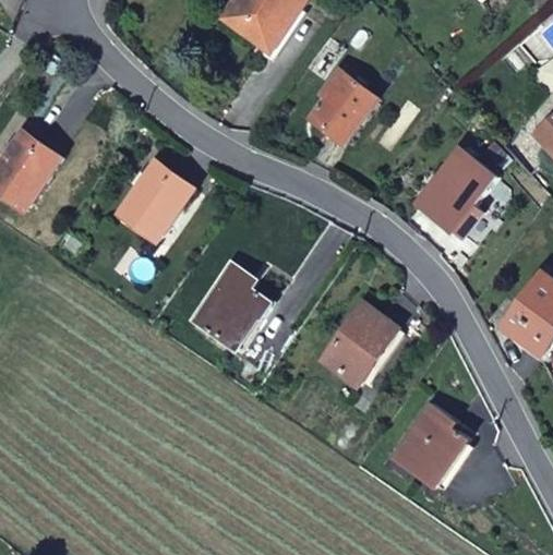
[(236,0),(225,17),(266,46),(293,4),(301,10),(308,0),(236,0)]
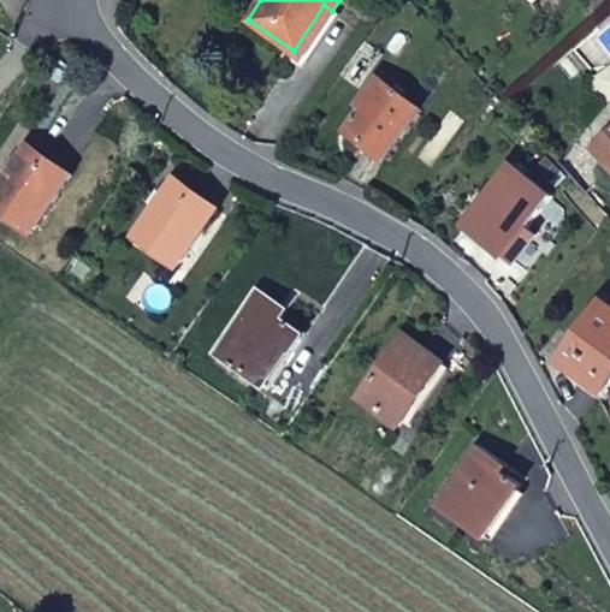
[(324,5),(294,51),(302,57),(332,11),(324,5)]
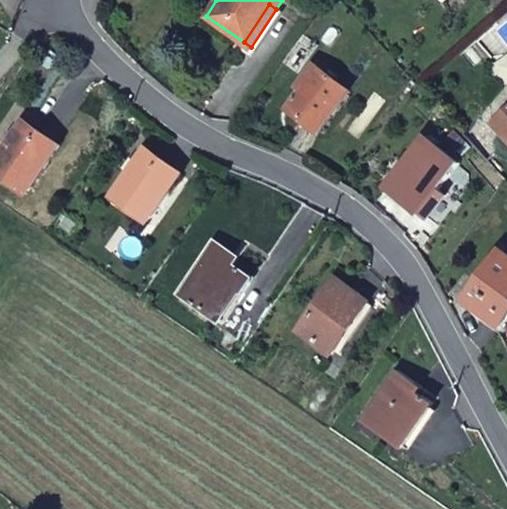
[(347,88),(311,62),(297,81),(302,85),(288,104),(301,114),(298,118),(315,132),(347,88)]
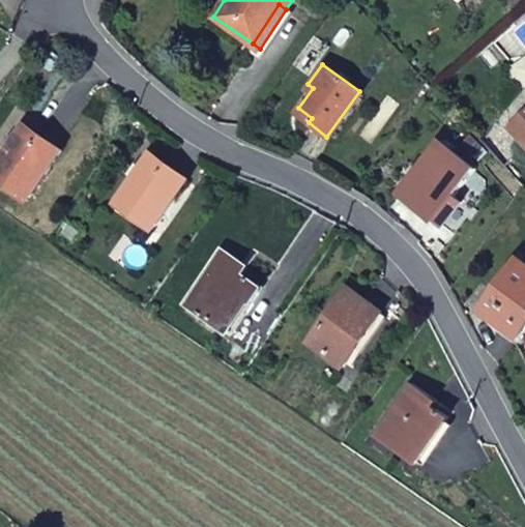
[(524,104),(502,125),(524,148),(524,104)]
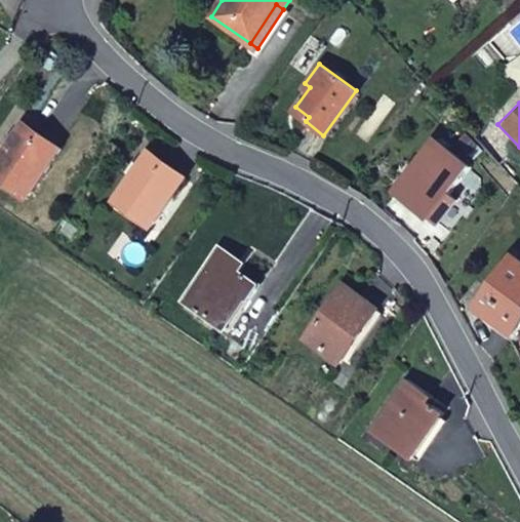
[(54,146),(23,122),(0,156),(0,179),(27,198),(46,169),(41,166),(54,146)]
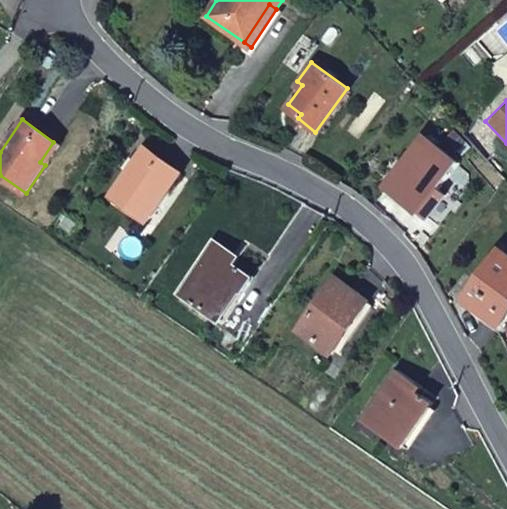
[(384,184),(419,211),(437,189),(458,162),(424,136),(384,184)]
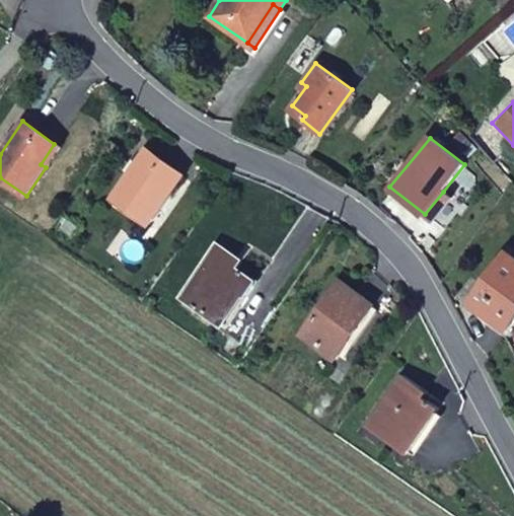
[(177,172),(145,149),(113,198),(149,223),(168,196),(164,193),(177,172)]
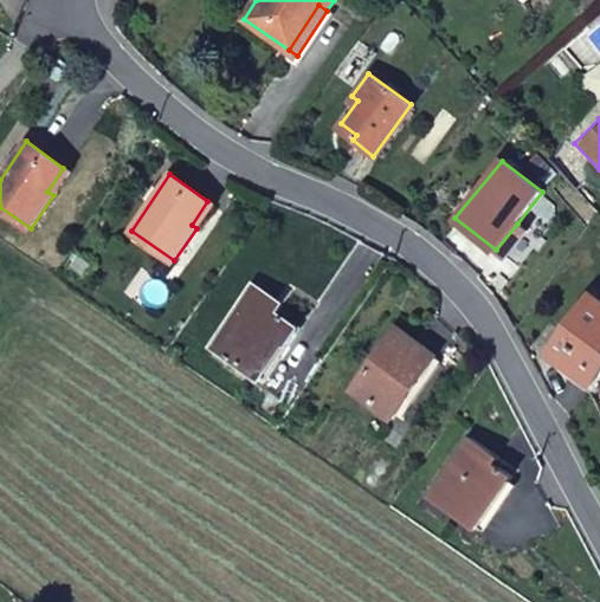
[(517,224),(496,250),(504,256),(524,230),(517,224)]
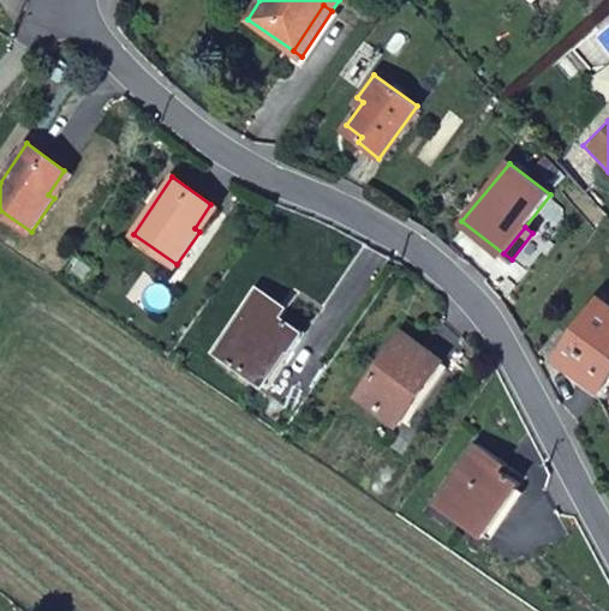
[(89,268),(79,261),(73,268),(84,275),(89,268)]
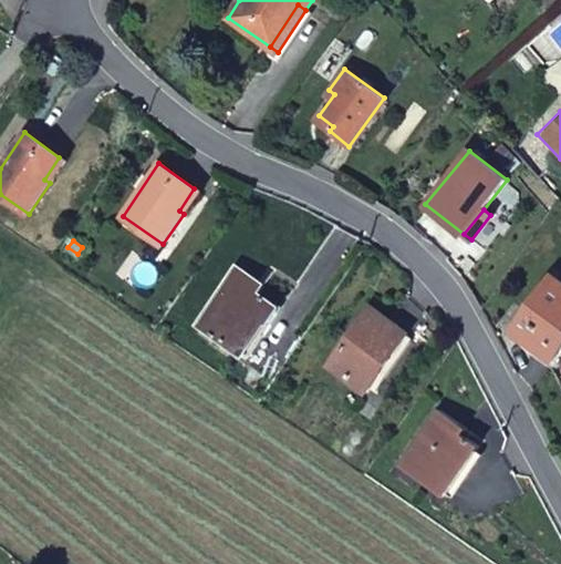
[(255,277),(237,265),(197,324),(243,357),(277,306),(249,286),(255,277)]
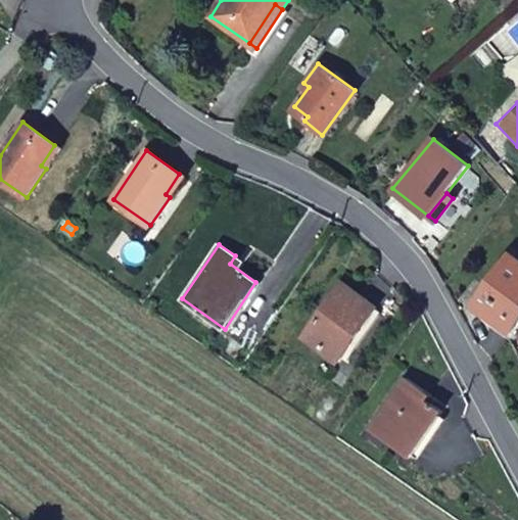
[(517,321),(517,261),(509,254),(473,306),(510,333),(517,321)]
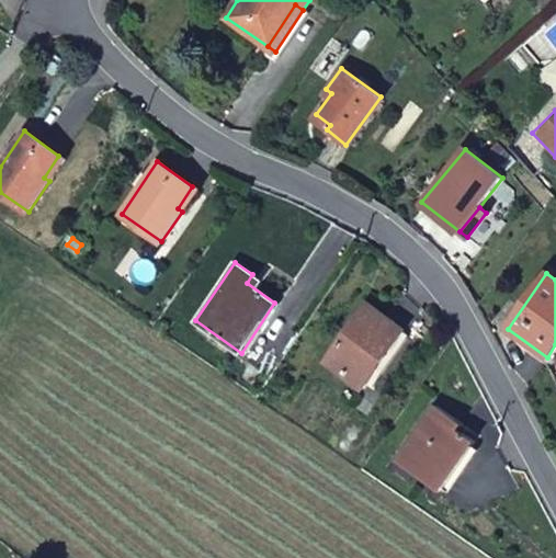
[(363,388),(399,336),(383,325),(387,319),(365,305),(325,362),(363,388)]
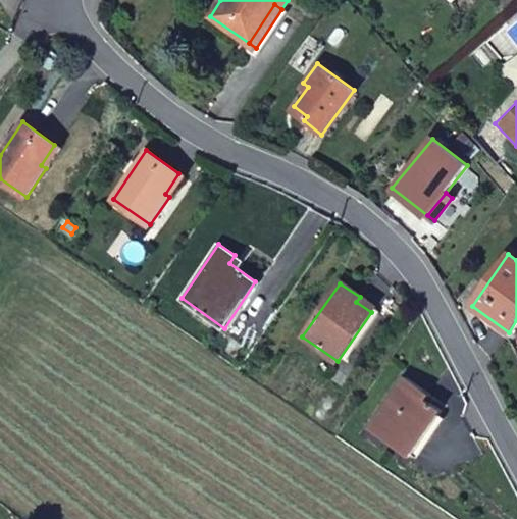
[(356,302),(371,312),(374,308),(360,297),(356,302)]
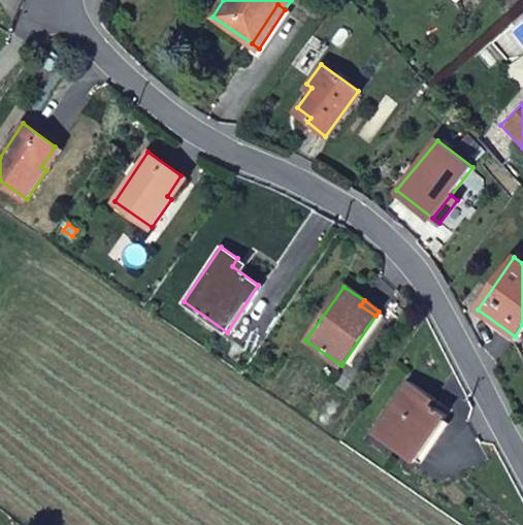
[(433,400),(407,383),(373,431),(412,459),(444,416),(429,405),(433,400)]
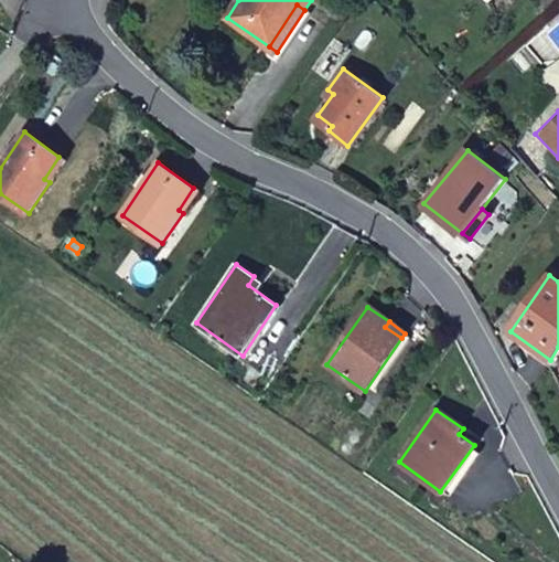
All buildings are outlined.
